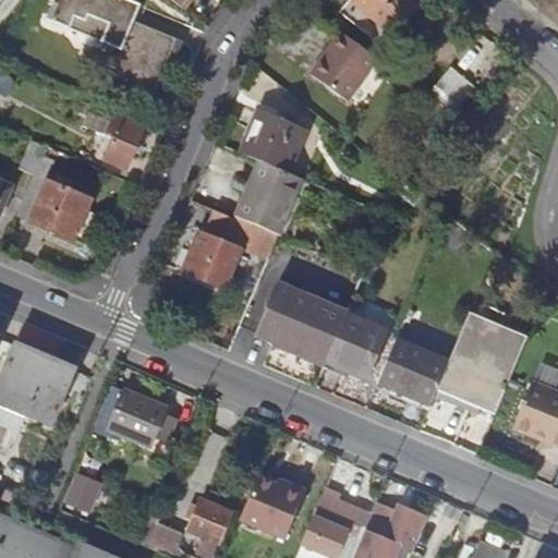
[(142,5),(129,0),(55,0),(47,19),(120,50),(111,72),(133,82),(131,86),(154,96),(174,46),(154,37),(156,31),(134,21),(142,5)]
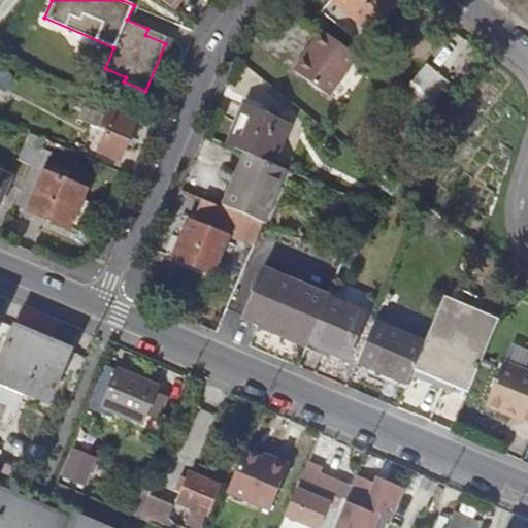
[(163,0),(175,9),(182,0),(163,0)]
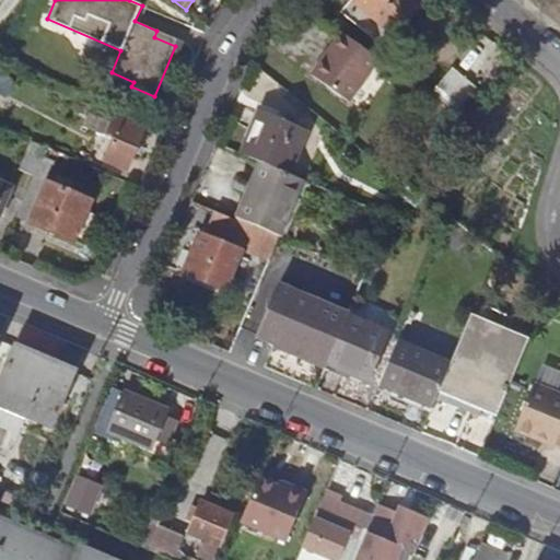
[(360,0),(358,3),(397,33),(422,0),(421,0),(360,0)]
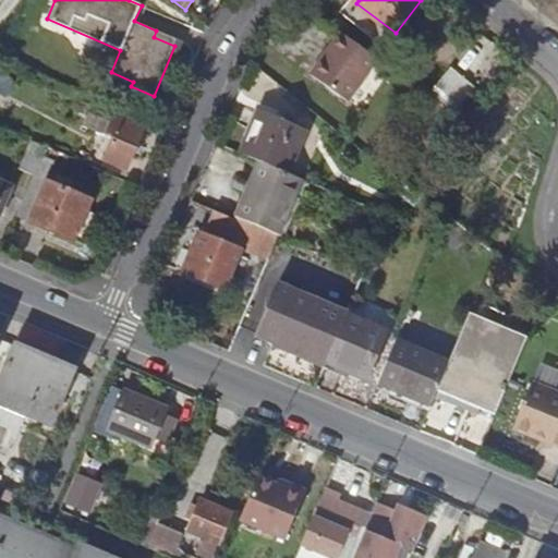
[(380,60),(341,33),(311,74),(351,102),(380,60)]
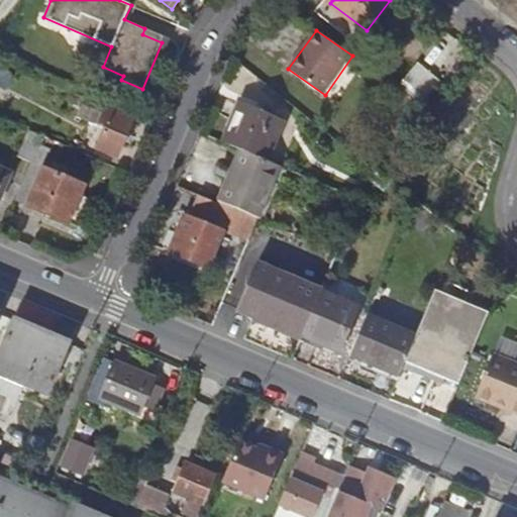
[(401,84),(412,93),(431,70),(419,61),(401,84)]
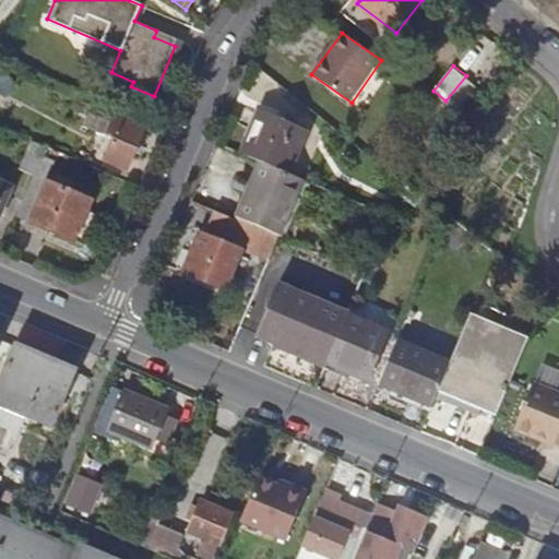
[(97,125),(109,130),(117,114),(104,108),(97,125)]
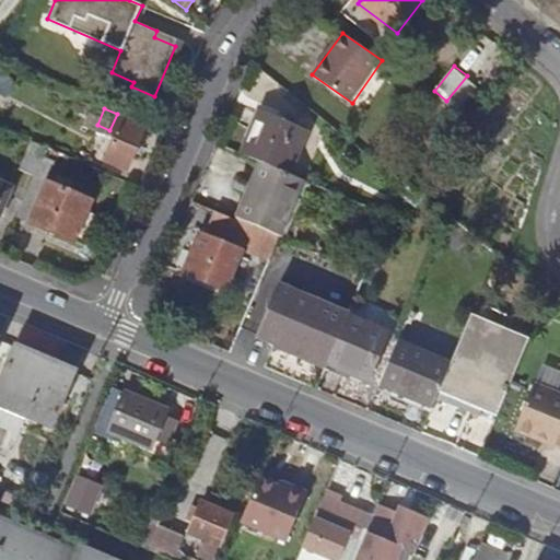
[(258,162),(290,174),(307,128),(260,109),(243,155),(258,162)]
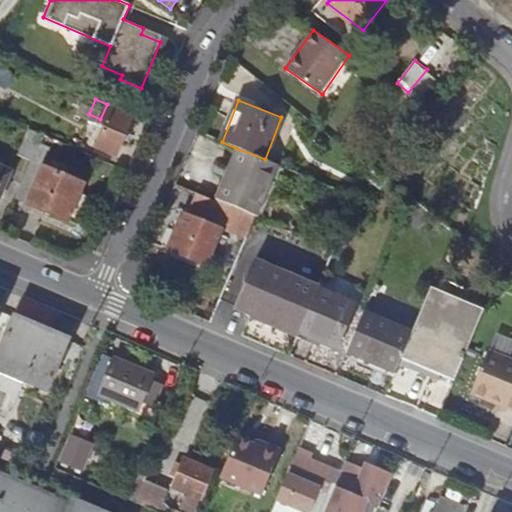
[(134,116),(107,104),(100,119),(98,125),(104,128),(96,146),(116,155),(134,116)]
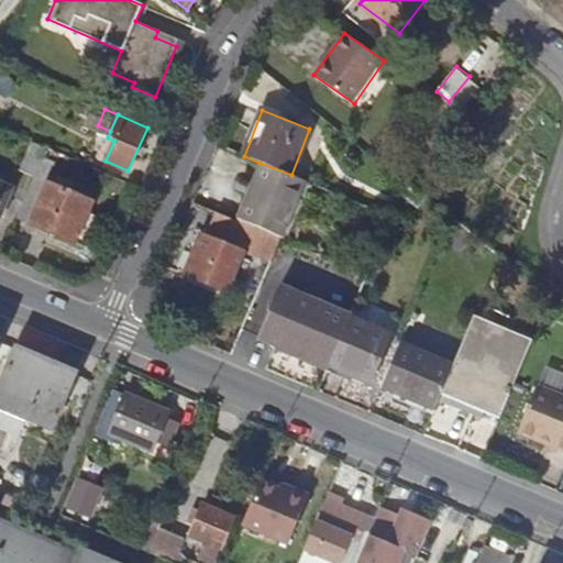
[(34,179),(45,151),(32,145),(20,173),(34,179)]
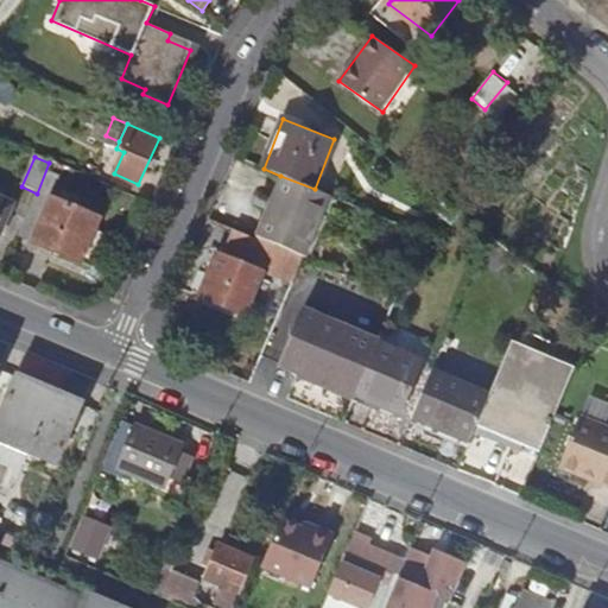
[(280,176),(258,235),(306,253),(329,195),(315,189),(280,176)]
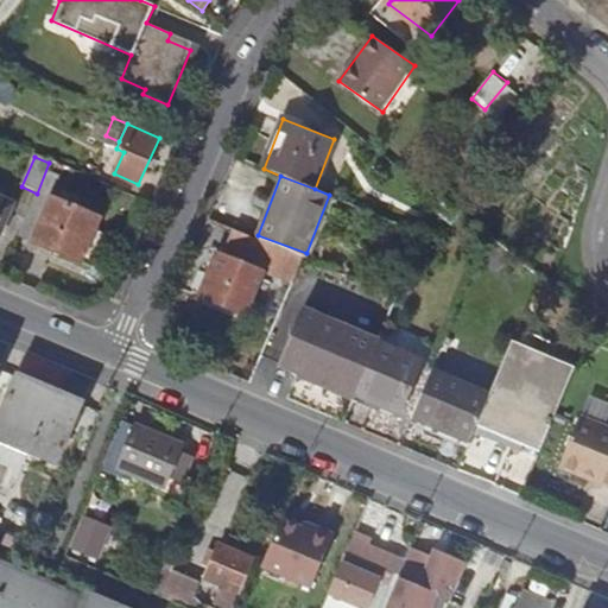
[(0,230),(12,204),(0,198),(0,230)]
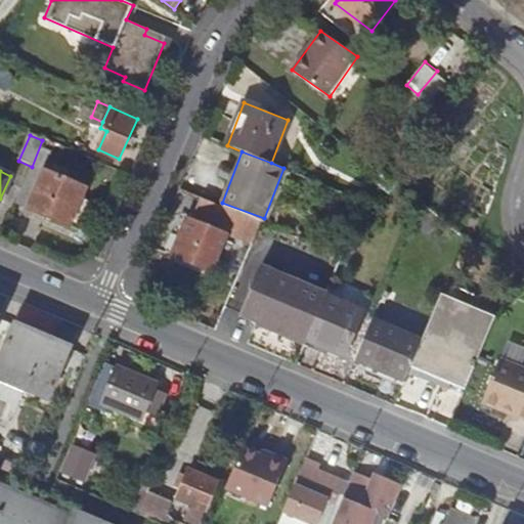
[(28,208),(70,226),(78,208),(87,212),(91,202),(82,198),(86,188),(44,171),(28,208)]
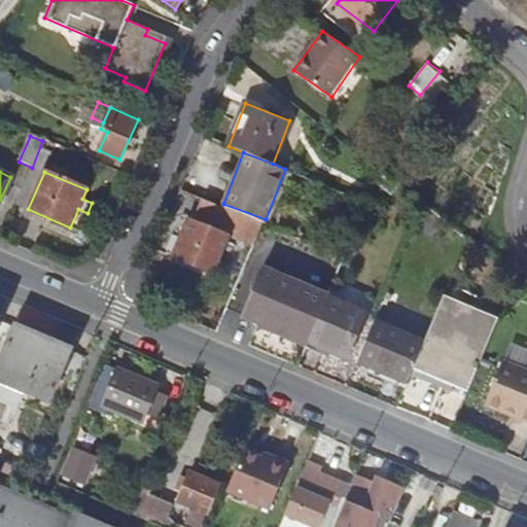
[(252,248),(262,223),(201,198),(187,232),(184,239),(177,256),(212,272),(226,236),(214,231),(215,226),(235,235),(233,240),(252,248)]
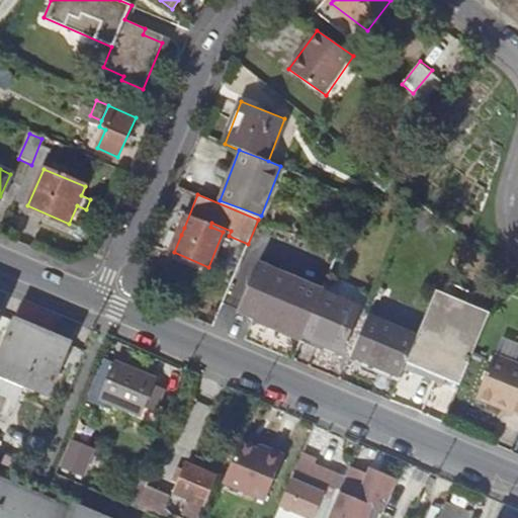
[(175,233),(181,235),(184,228),(178,225),(175,233)]
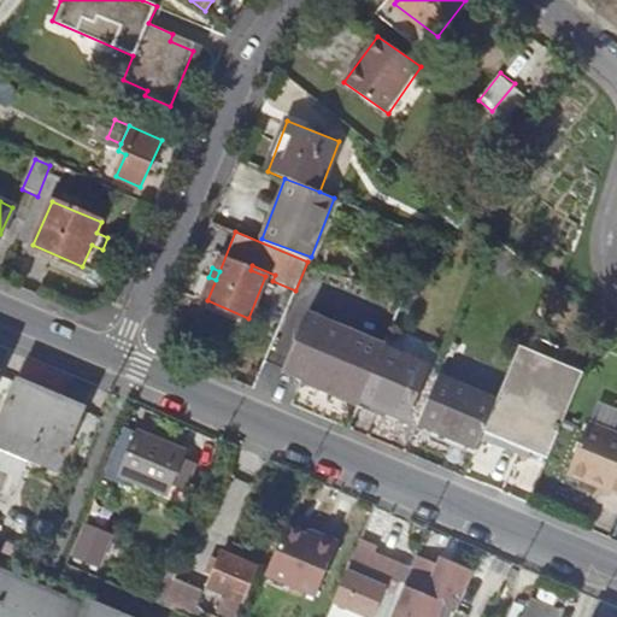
[(362,401),(383,348),(385,345),(310,313),(286,372),(305,381),(304,385),(358,407),(362,401)]
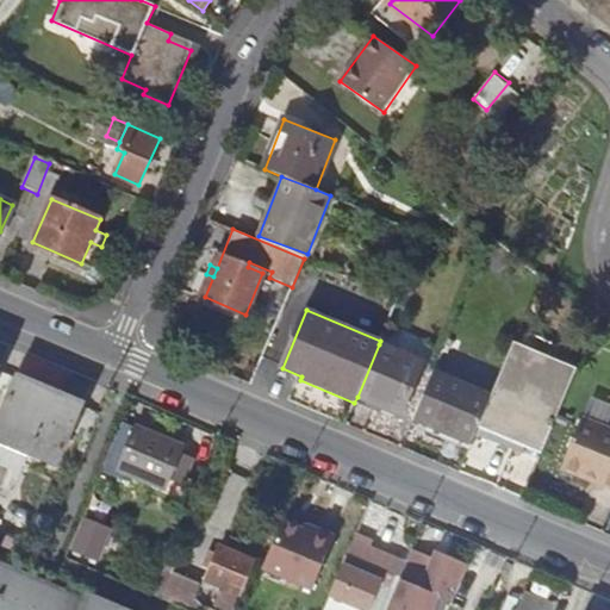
[(491,397),(478,429),(480,429),(526,447),(541,454),(567,392),(577,367),(514,342),(491,397)]
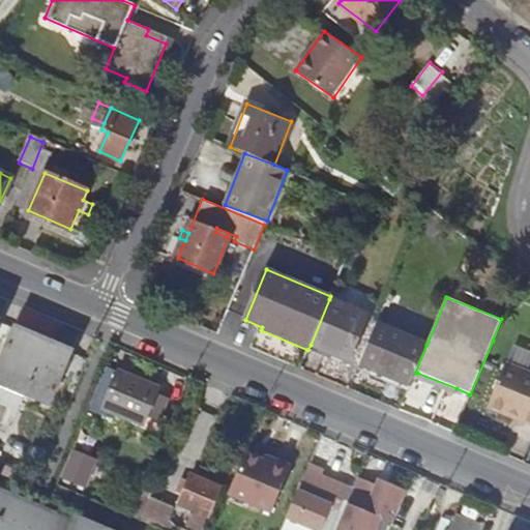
[(329,299),(311,345),(348,360),(366,315),(329,299)]
